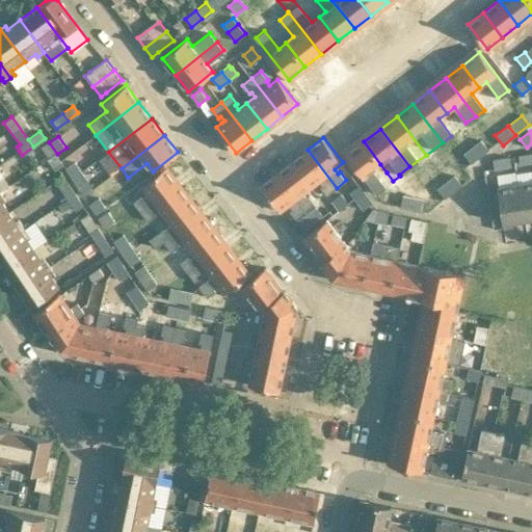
[(489,149),(481,139),(473,145),(480,156),(489,149)]
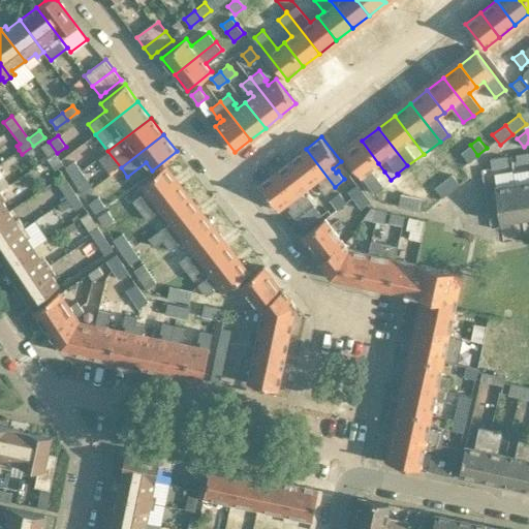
[(370,169),(378,163),(362,141),(345,154),(374,191),(382,186),(370,169)]
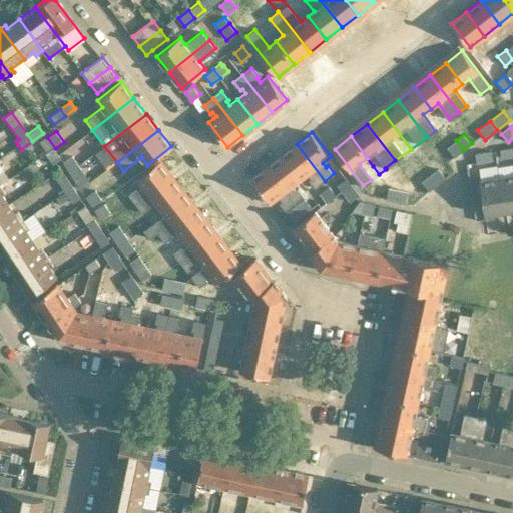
[(55,148),(47,137),(40,141),(48,153),(54,149),(55,148)]
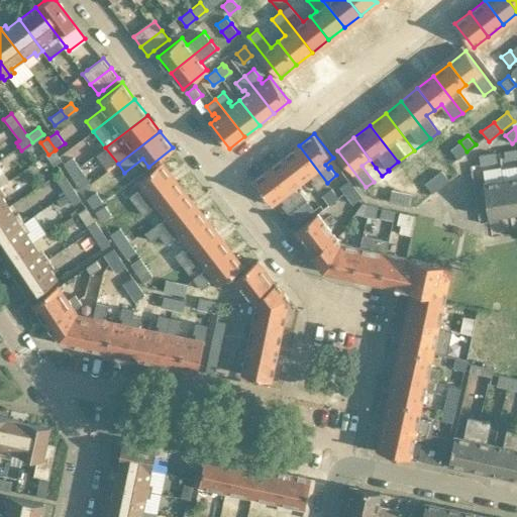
[(467,151),(459,141),(450,148),(457,158),(467,151)]
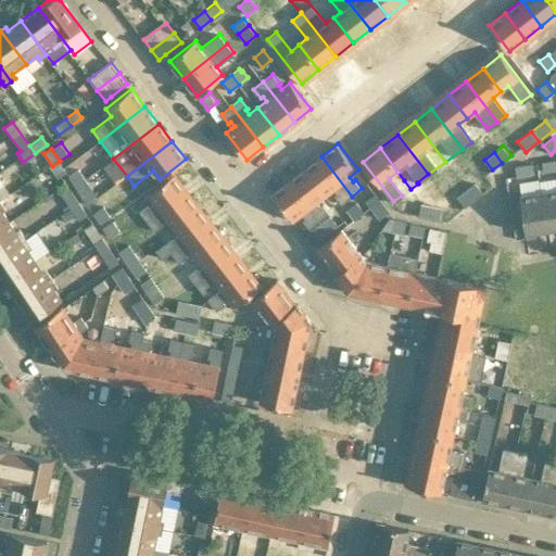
[(321,156),(305,168),(325,196),(333,188),(337,192),(335,196),(342,204),(352,197),(321,156)]
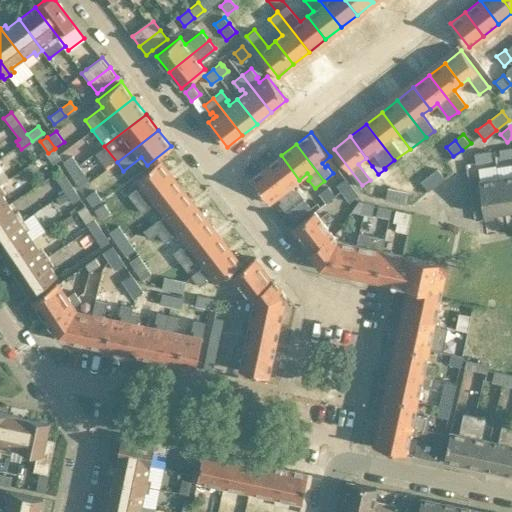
[(511,156),(511,146),(499,149),(500,159),(511,156)]
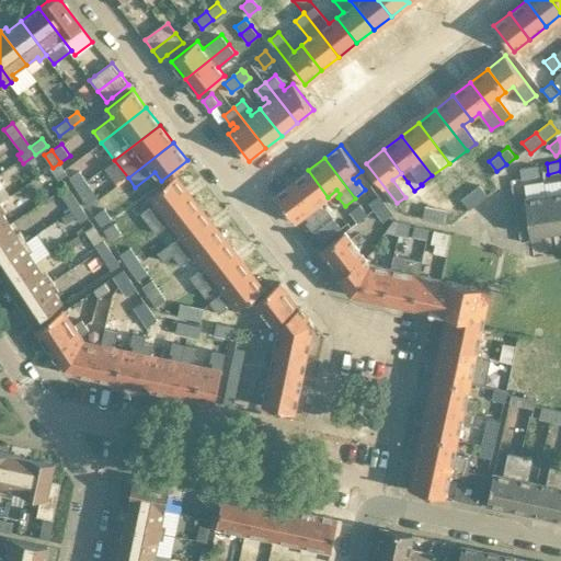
[(66,173),(59,163),(53,168),(59,179),(66,173)]
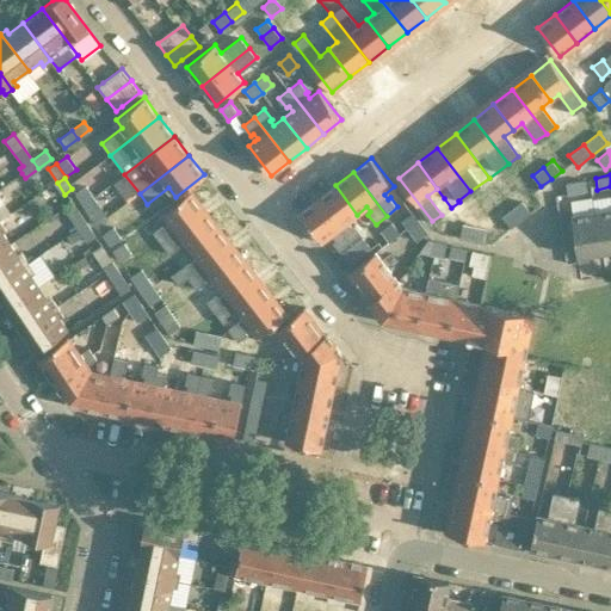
[(566,183),(567,195),(587,191),(585,179),(566,183)]
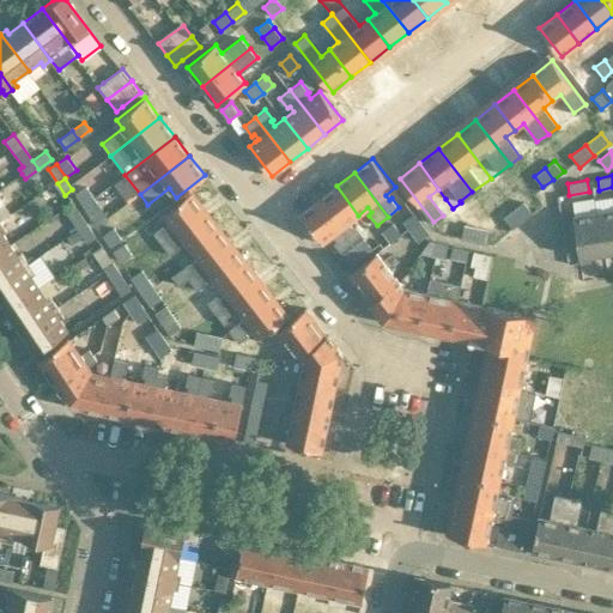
[(337,186),(319,200),(351,243),(362,234),(356,225),(353,228),(349,223),(358,216),(337,186)]
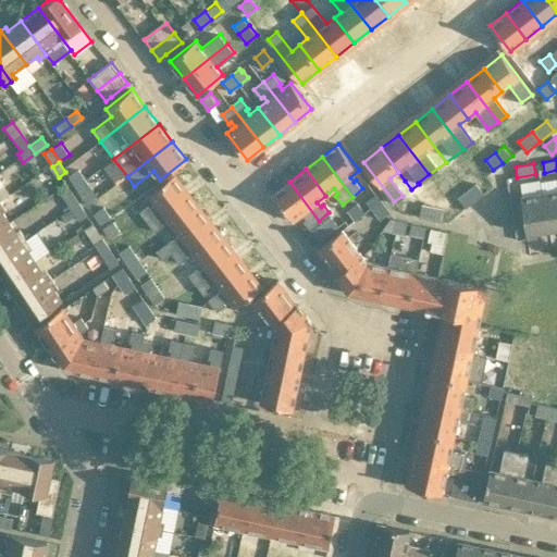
[(85,178),(78,170),(69,176),(74,185),(85,178)]
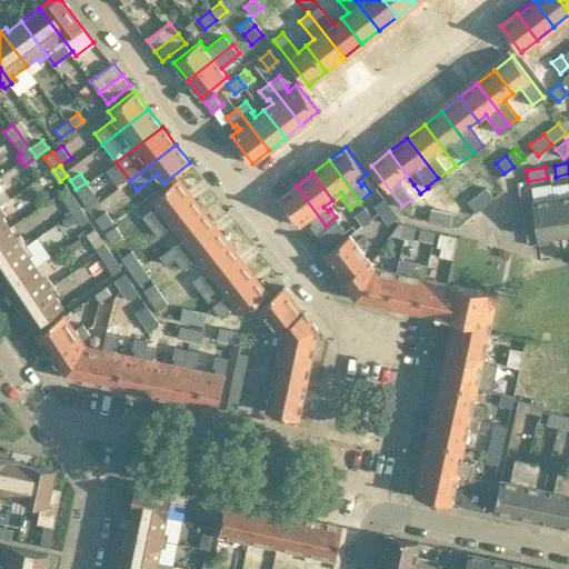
[(152,208),(142,216),(150,226),(191,195),(179,178),(151,199),(158,208),(153,210),(152,208)]
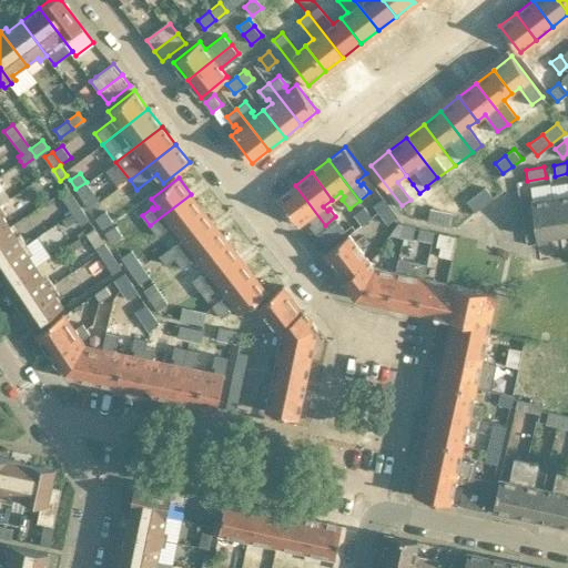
[(93,193),(87,182),(75,189),(83,200),(93,193)]
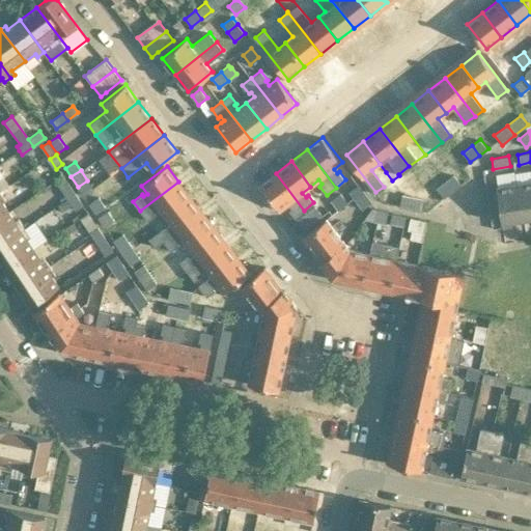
[(304,211),(276,173),(260,186),(279,211),(286,205),(296,217),(304,211)]
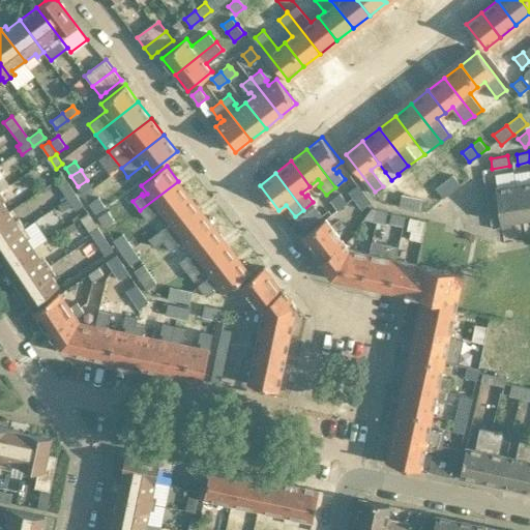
[(452,174),(444,181),(451,190),(460,183),(452,174)]
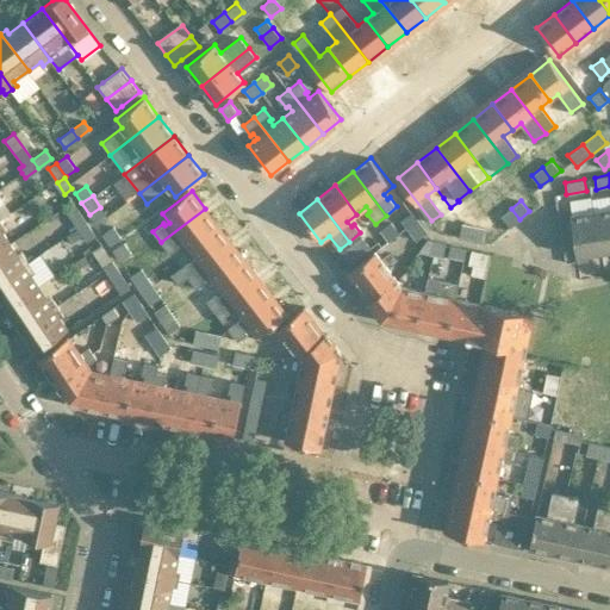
[(219,225),(205,209),(161,242),(169,253),(180,244),(178,242),(182,238),(190,248),(219,225)]
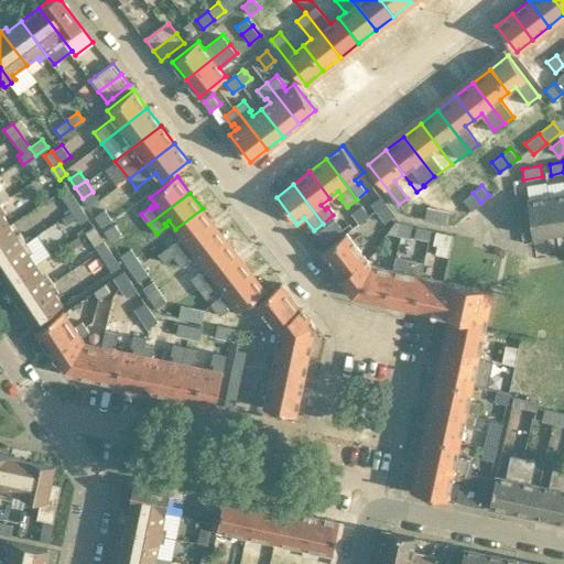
[(473,193),(463,201),(472,210),(480,203),(473,193)]
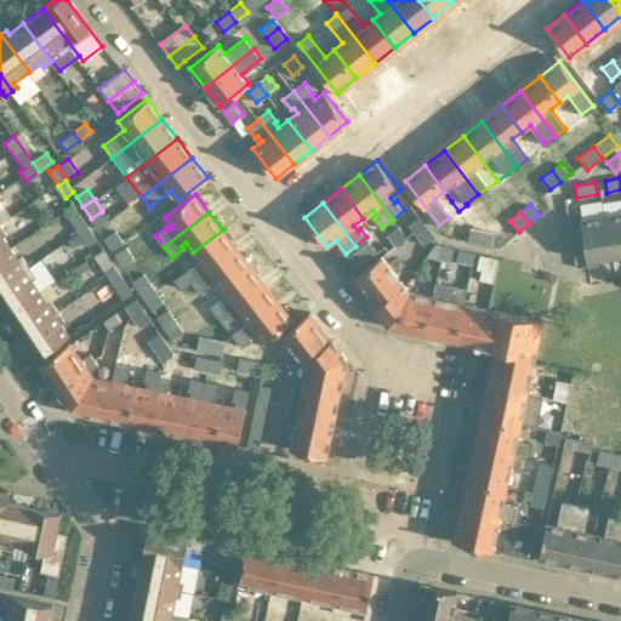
[(70,220),(79,233),(87,227),(79,214),(70,220)]
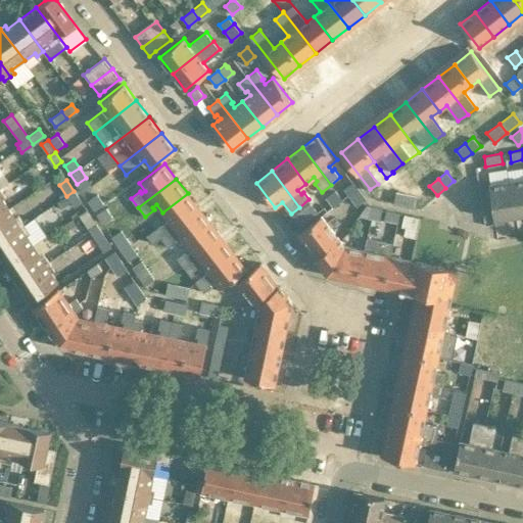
[(522,180),(510,182),(515,216),(522,214),(522,180)]
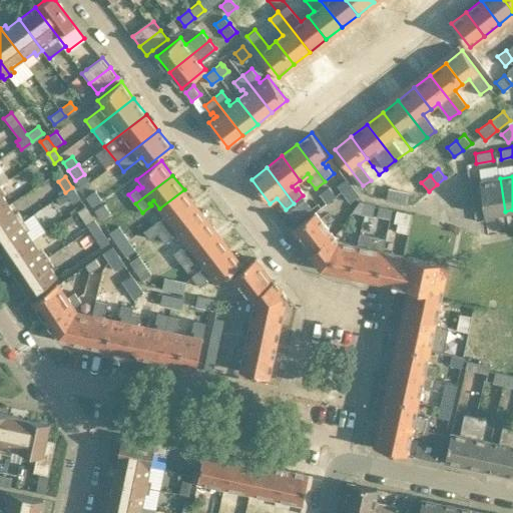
[(505,211),(500,178),(480,181),(486,219),(494,218),(493,213),(505,211)]
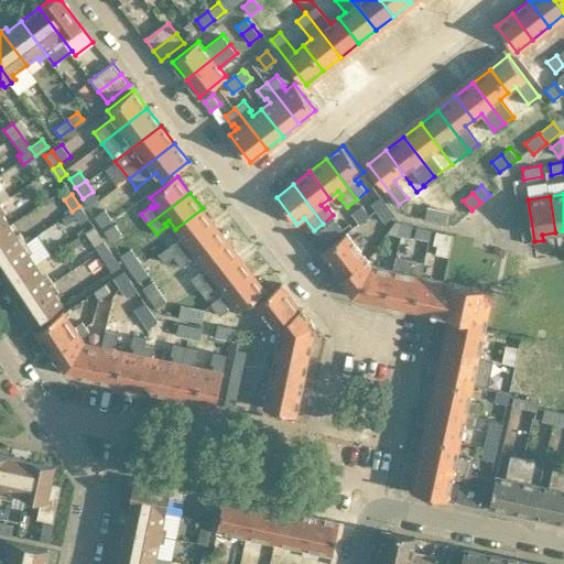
[(380,197),(370,205),(384,223),(394,215),(380,197)]
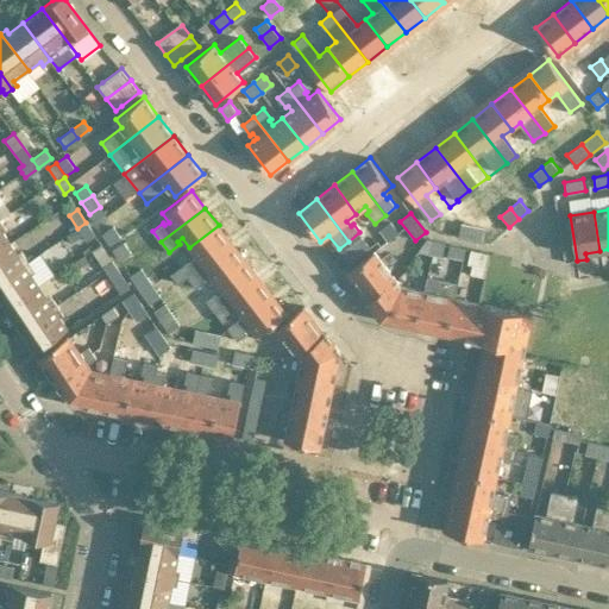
[(0,248),(10,242),(4,232),(7,228),(0,218),(0,248)]
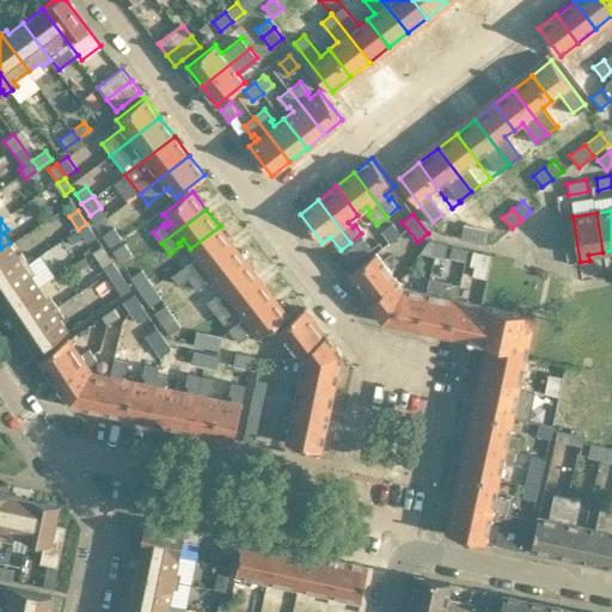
[(401,233),(392,222),(381,232),(389,242),(401,233)]
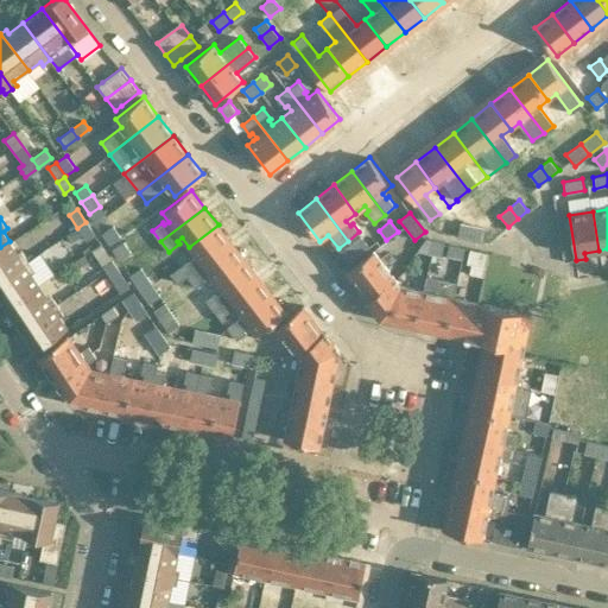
[(94,235),(86,222),(77,228),(86,241),(94,235)]
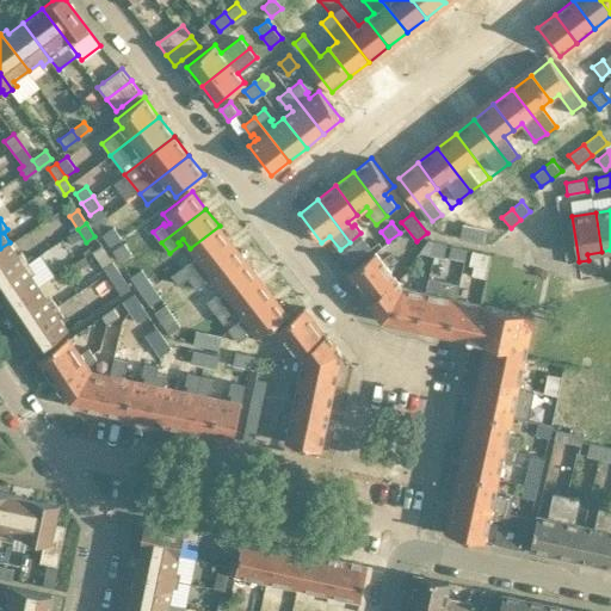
[(233,244),(220,226),(190,248),(196,255),(173,273),(180,283),(189,277),(189,278),(233,244)]
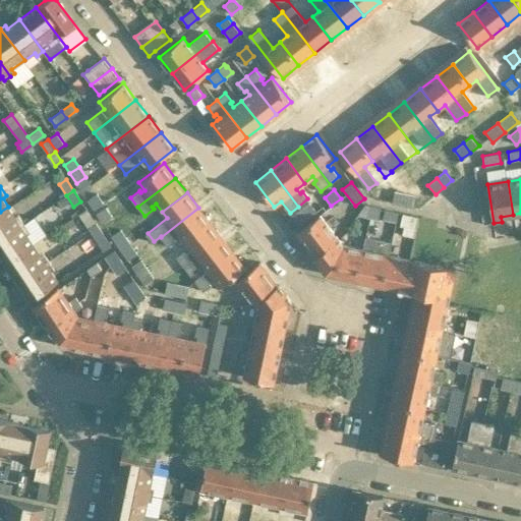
[(402,205),(404,194),(395,192),(393,203),(402,205)]
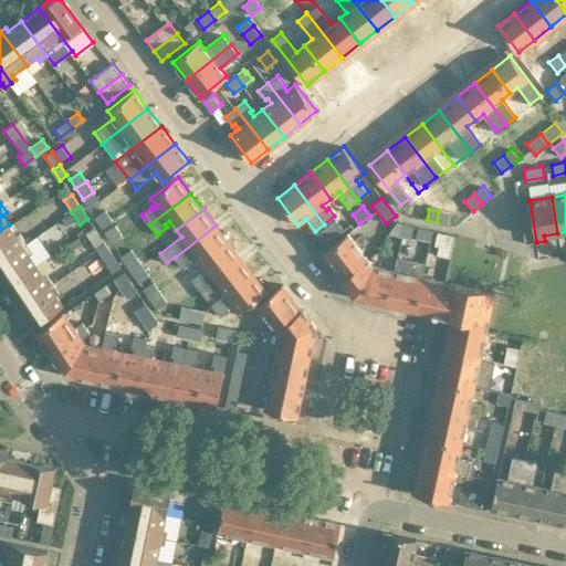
[(112,220),(105,210),(95,218),(102,227),(112,220)]
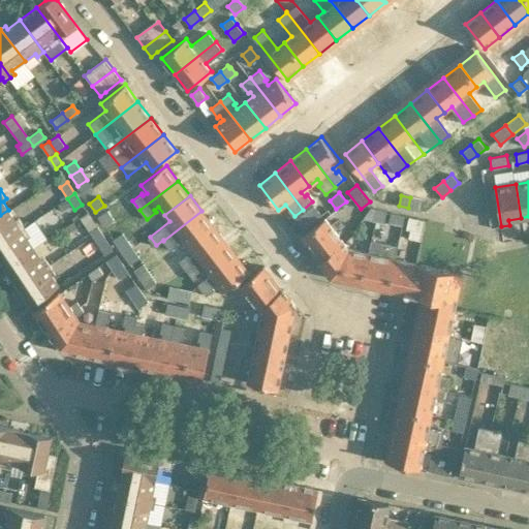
[(418,210),(421,198),(410,197),(408,208),(418,210)]
